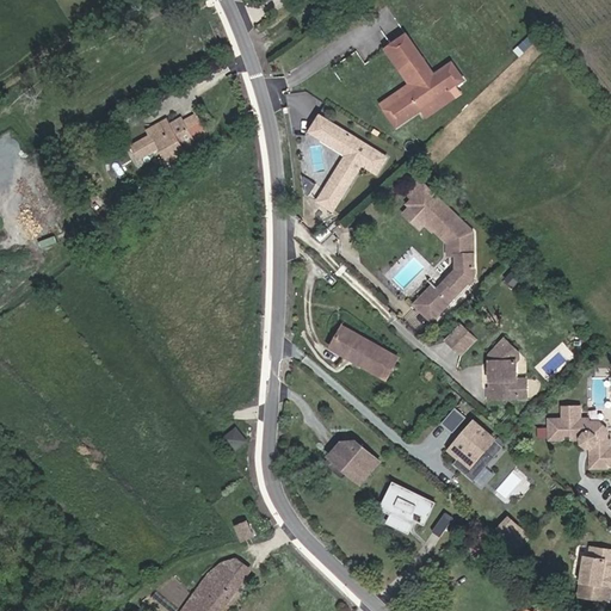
[(449,91),(463,80),(452,63),(434,75),(407,35),(392,45),(420,85),(386,109),(396,127),(423,109),(449,91)]
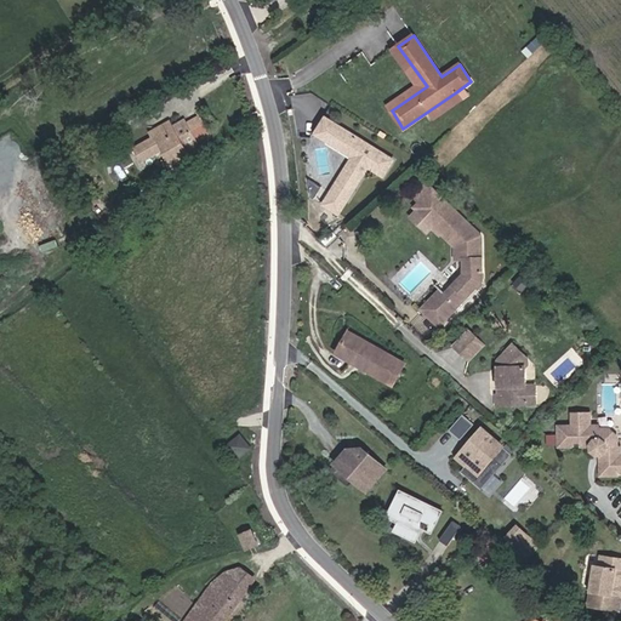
[(427,86),(398,46),(392,50),(417,85),(388,106),(392,110),(427,86)]
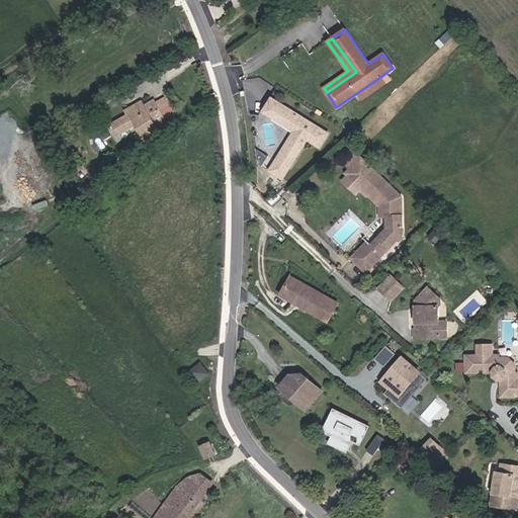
[(362,98),(384,83),(380,77),(358,92),(362,98)]
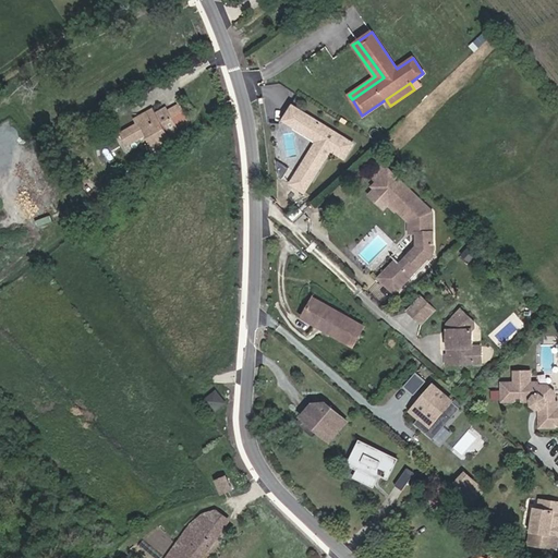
[(170,138),(180,132),(177,128),(189,121),(180,104),(168,111),(166,108),(156,113),(137,124),(120,133),(128,146),(141,138),(150,156),(156,153),(159,157),(176,147),(170,138)]
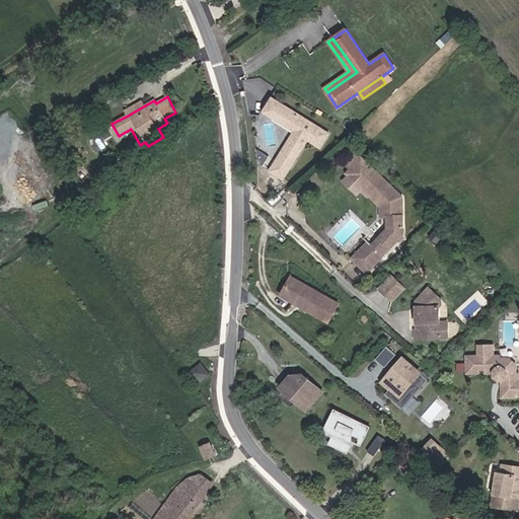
[(330,134),(275,97),(267,110),(297,131),(278,160),(290,168),(309,139),(322,147),(330,134)]
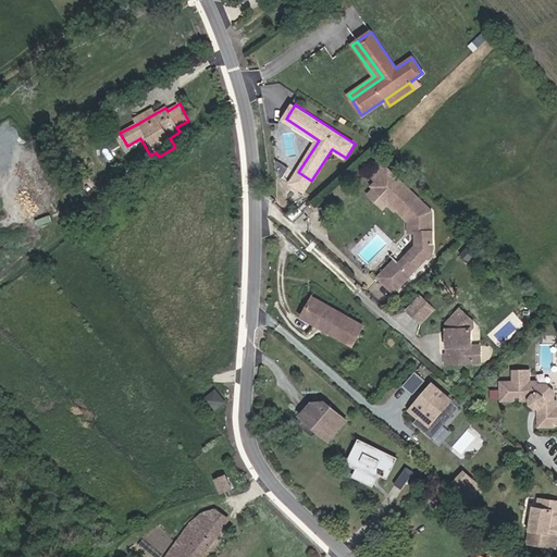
[(114,116),(110,108),(97,116),(101,124),(114,116)]
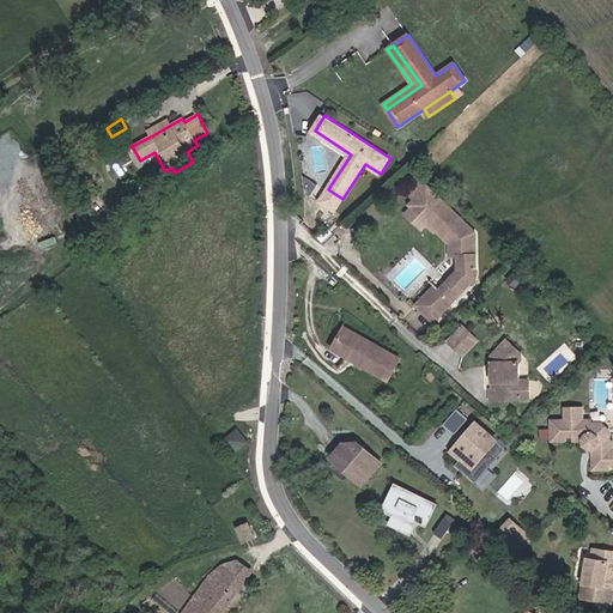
[(151,137),(171,125),(169,120),(149,132),(151,137)]
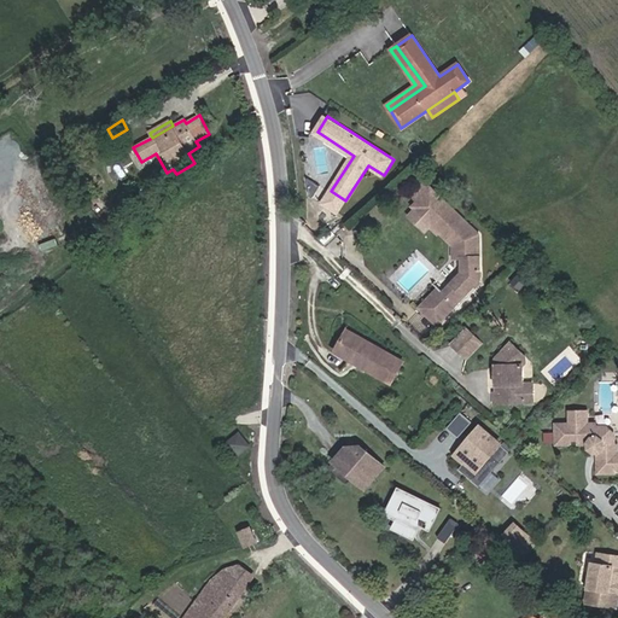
[(421,198),(431,188),(424,181),(410,196),(418,202),(421,198)]
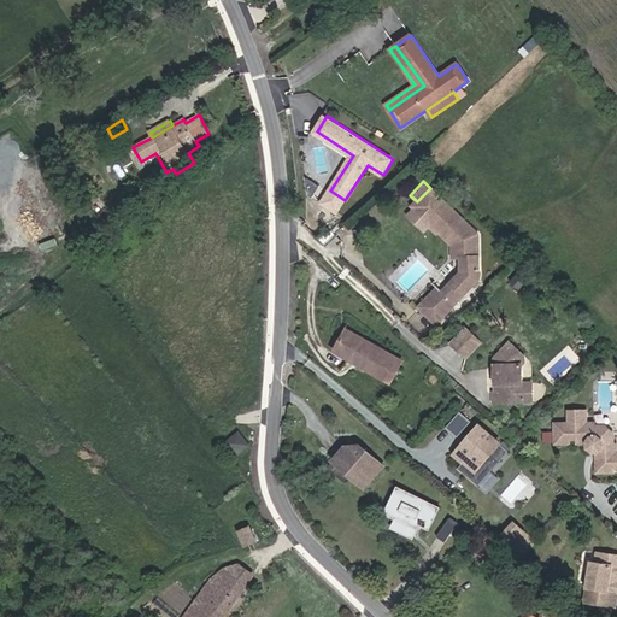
[(479,234),(434,191),(425,201),(421,198),(417,201),(412,206),(415,210),(430,225),(438,233),(439,231),(453,245),(460,245),(460,257),(460,272),(442,292),(439,287),(418,307),(435,324),(474,285),(475,287),(479,282),(477,281),(479,280),(479,257),(475,257),(475,250),(479,250),(479,234)]
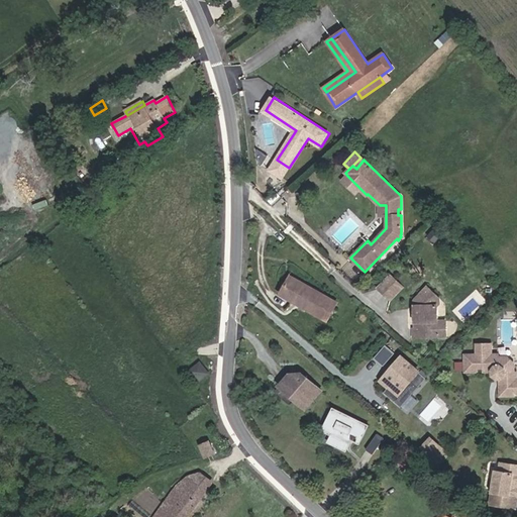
[(360,189),(347,176),(341,181),(355,194),(360,189)]
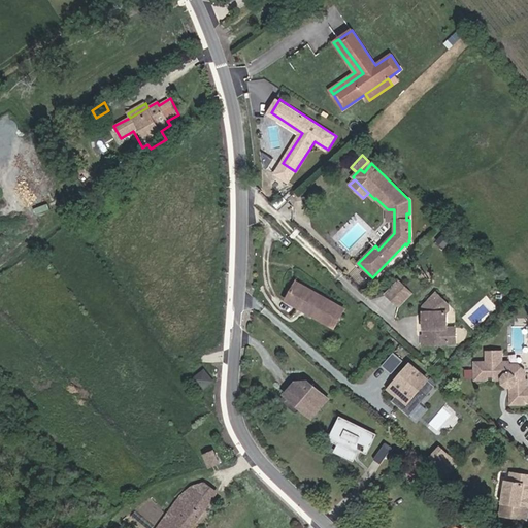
[(386,230),(375,240),(380,245),(390,235),(386,230)]
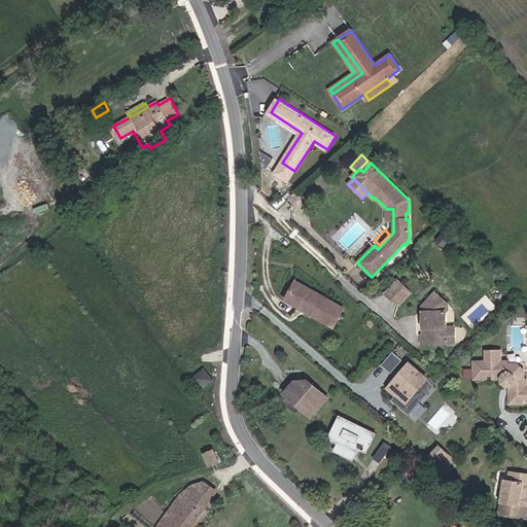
[(444,247),(449,241),(442,234),(436,241),(444,247)]
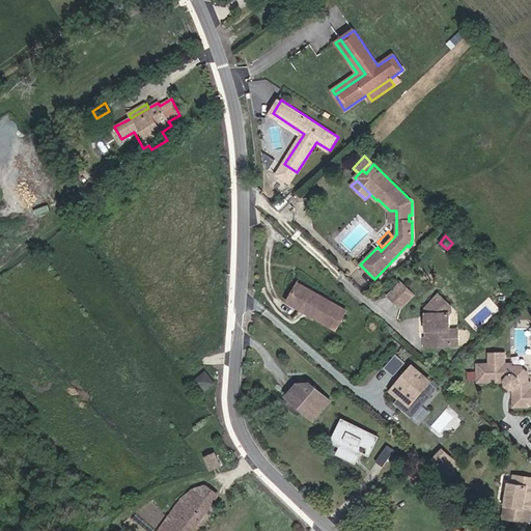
[(312,291),(299,283),(288,302),(328,325),(338,306),(320,296),(318,300),(310,295),(312,291)]
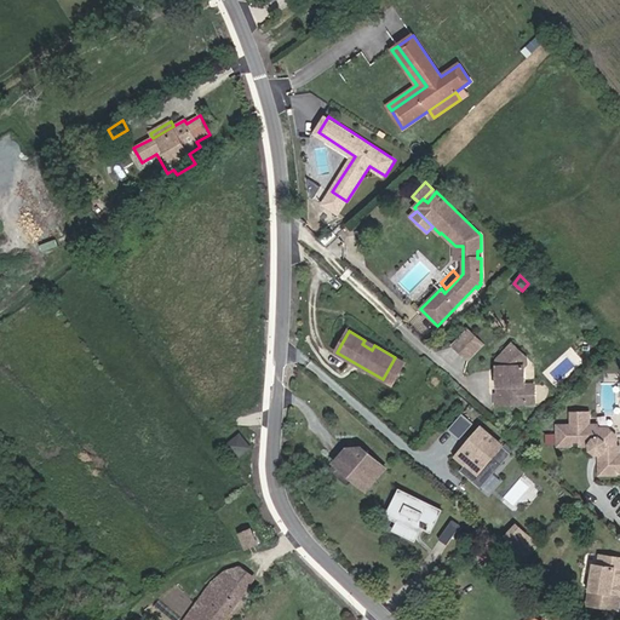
[(469,360),(483,344),(468,331),(453,345),(469,360)]
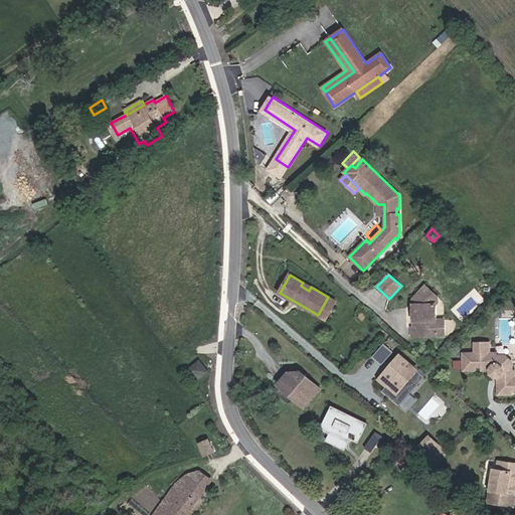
[(437,320),(436,304),(439,303),(438,298),(425,286),(413,299),(413,328),(425,327),(426,336),(437,335),(437,320)]
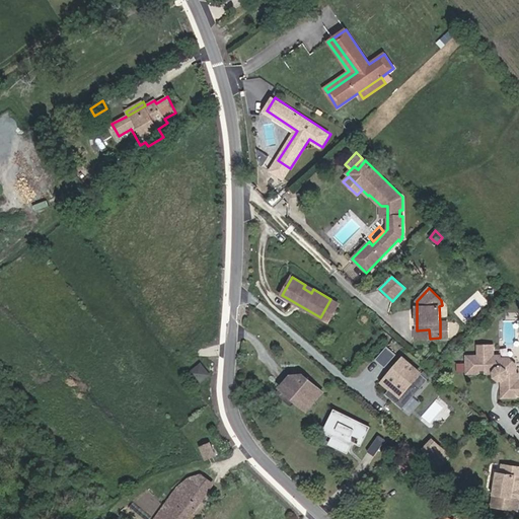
[(328,322),(339,304),(330,299),(320,317),(328,322)]
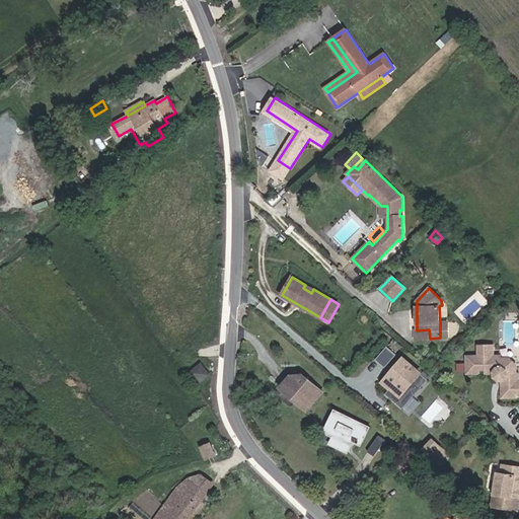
[(430,339),(429,329),(417,330),(415,330),(416,339),(430,339)]
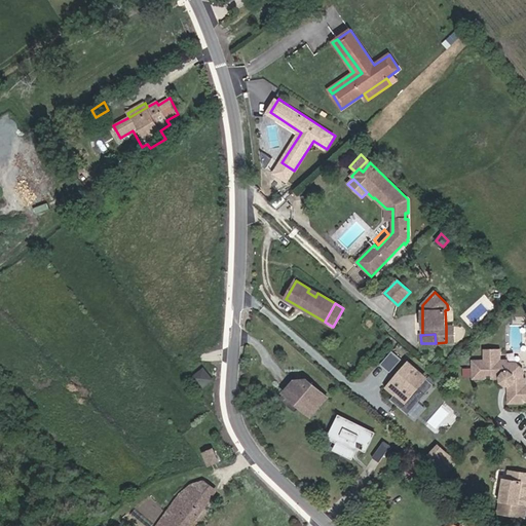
[(525,377),(522,378),(522,369),(516,363),(508,363),(508,360),(500,360),(500,348),(485,348),(485,361),(473,361),(474,378),(487,378),(487,375),(491,375),(491,378),(499,378),(500,382),(505,385),(509,385),(509,403),(523,403),(523,400),(523,395),(525,395),(525,377)]
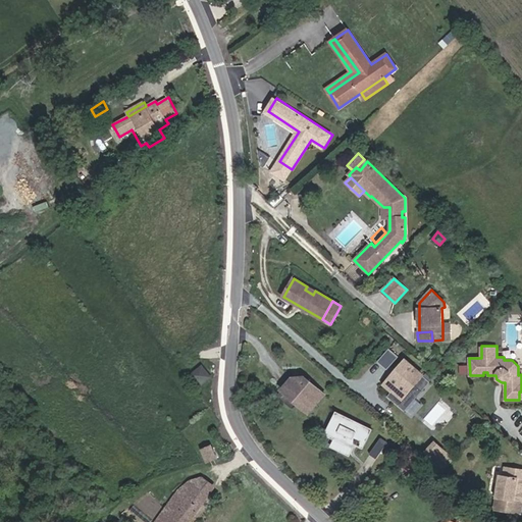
[(386,351),(375,364),(384,372),(397,359),(386,351)]
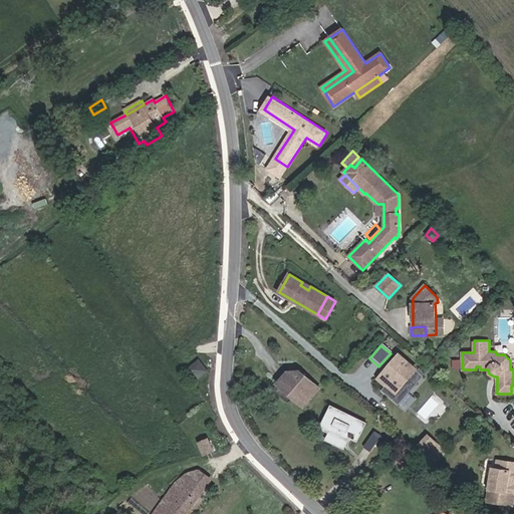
[(420,371),(400,354),(379,377),(388,384),(382,390),(400,404),(417,384),(409,377),(412,375),(414,377),(420,371)]
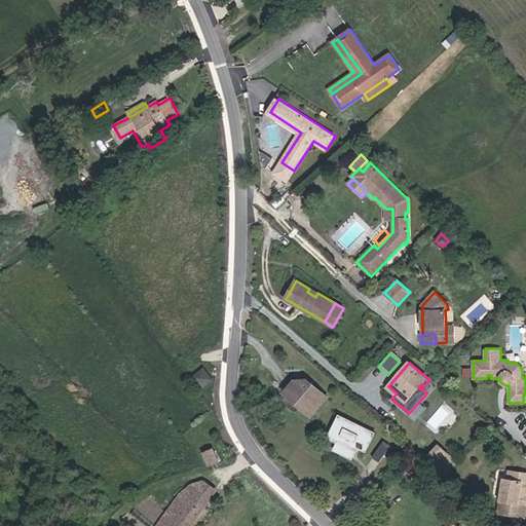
[(201,389),(213,380),(203,369),(192,378),(201,389)]
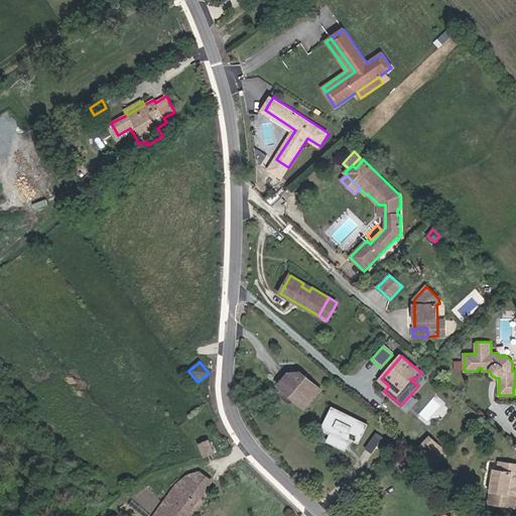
[(320,390),(301,373),(289,374),(278,386),(293,400),(295,398),(305,407),(320,390)]
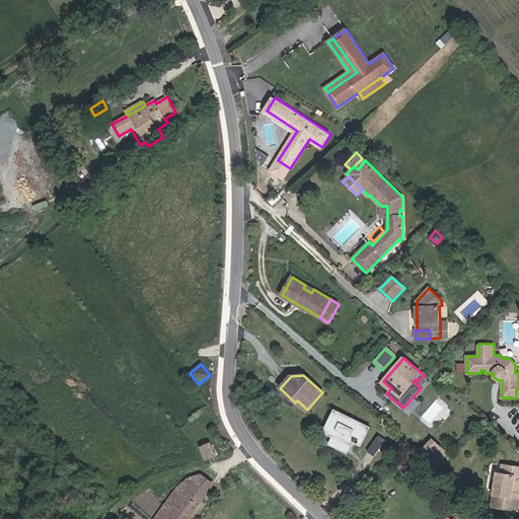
[(421,388),(428,379),(424,375),(418,381),(416,379),(413,381),(421,388)]
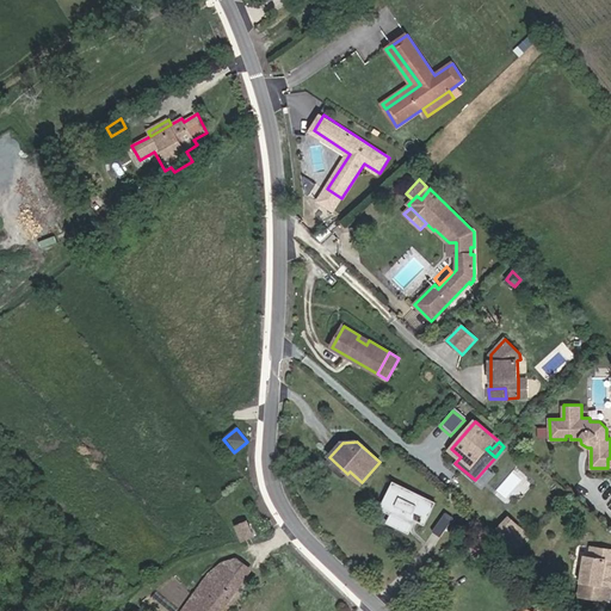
[(394,482),(381,508),(393,513),(388,522),(408,531),(413,520),(424,525),(436,503),(394,482)]
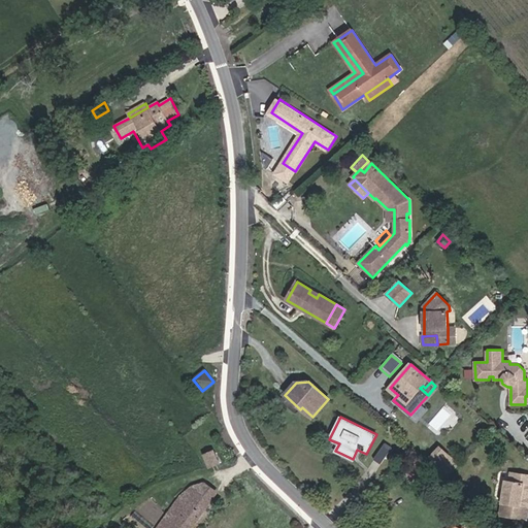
[(385,442),(373,459),(381,464),(392,448),(385,442)]
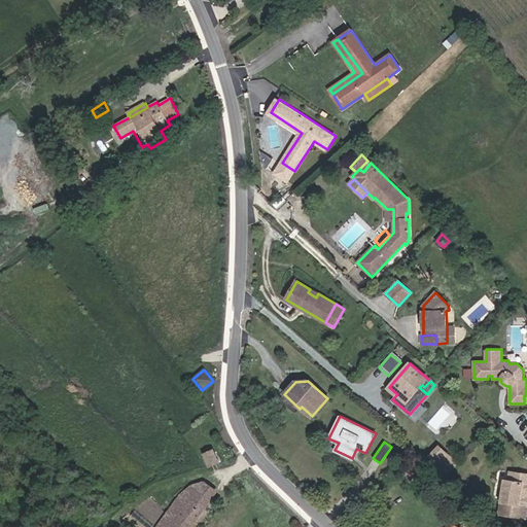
[(432,463),(446,476),(459,461),(445,448),(434,459),(435,460),(432,463)]
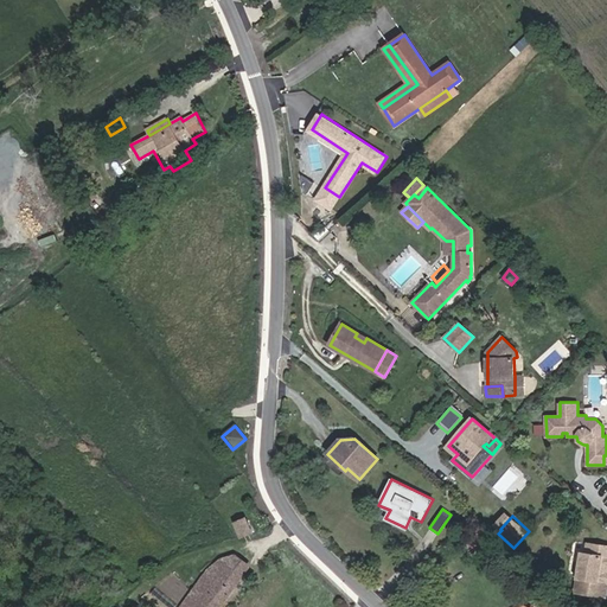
[(234,523),(241,537),(253,532),(246,517),(234,523)]
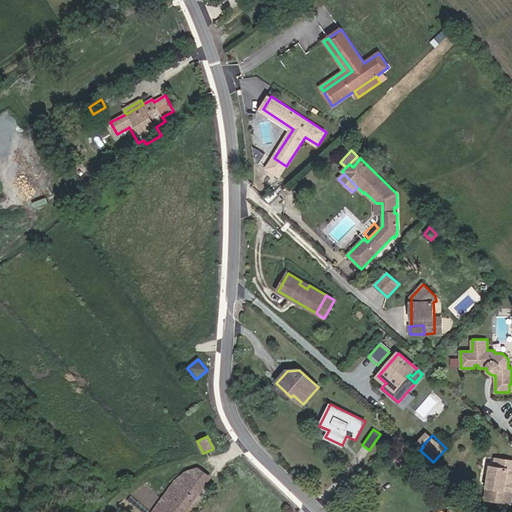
[(511,492),(511,491),(511,490),(511,484),(511,461),(496,459),(494,467),(491,467),(490,470),(492,472),(492,475),(489,477),(486,479),(485,484),(487,487),(486,499),(507,503),(509,493),(511,492)]
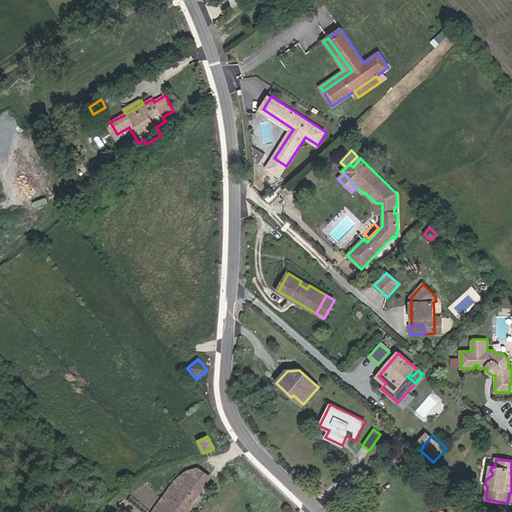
[(211,477),(199,468),(187,471),(205,485),(211,477)]
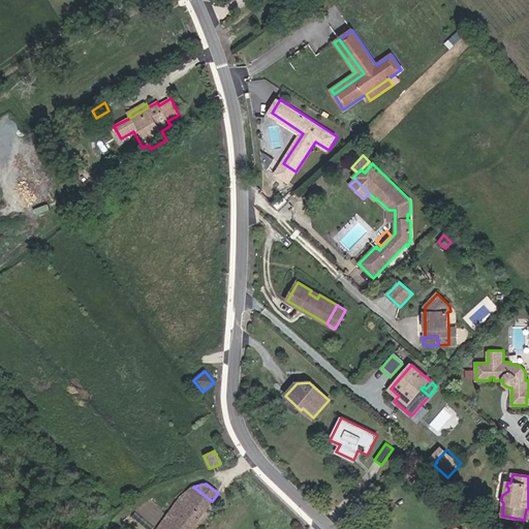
[(191,528),(212,501),(193,487),(181,496),(157,528),(191,528)]
